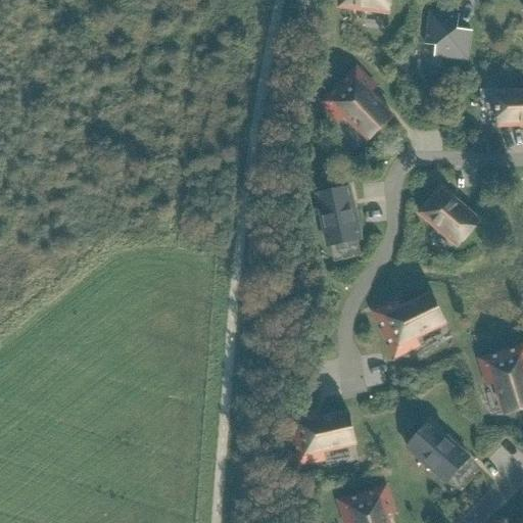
[(340,0),(339,6),(388,12),(389,0),(340,0)]
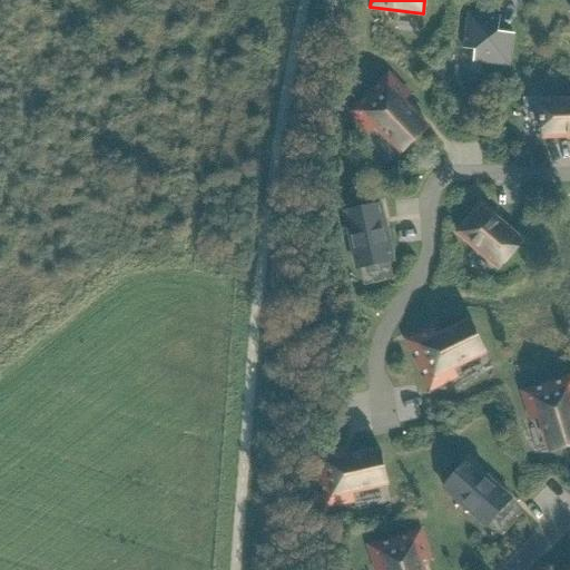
[(475,49),(473,60),(510,65),(514,32),(499,30),(501,16),(469,11),(464,48),(475,49)]
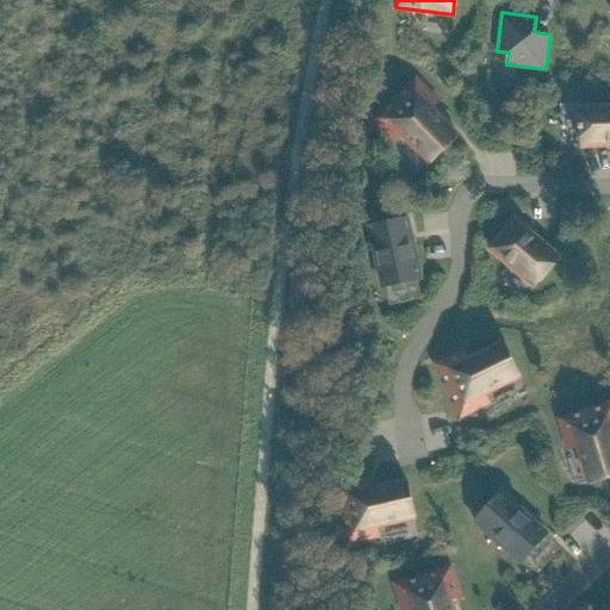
[(437,100),(416,79),(375,118),(397,141),(403,134),(430,162),(458,136),(431,107),(437,100)]
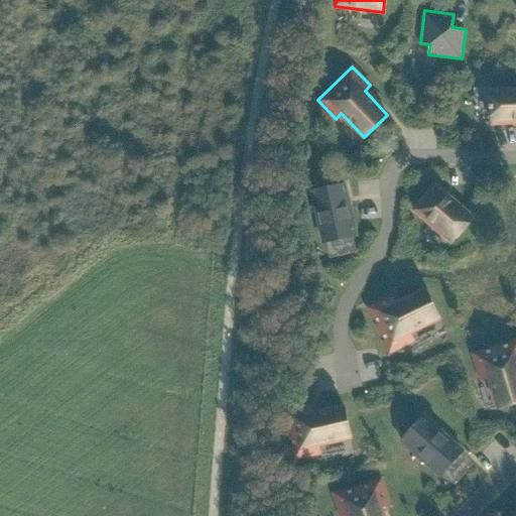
[(493,119),(493,123),(515,121),(515,89),(492,91),(492,94),(490,94),(490,105),(490,109),(491,119),(493,119)]
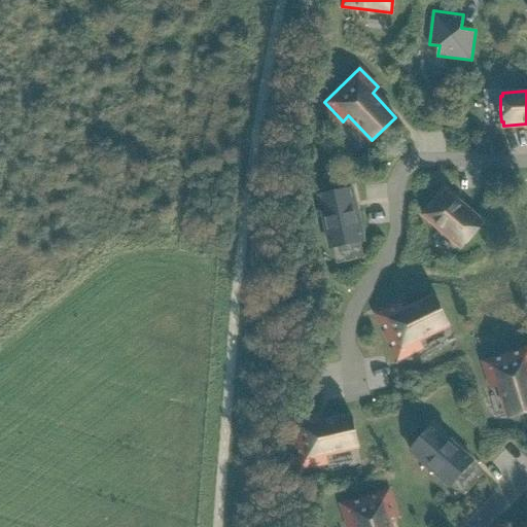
[(352,188),(319,196),(330,247),(363,240),(352,188)]
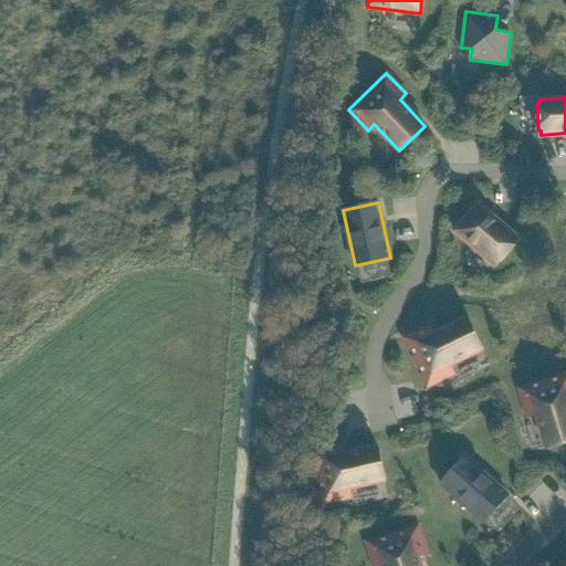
[(478,202),(454,230),(495,264),(519,238),(478,202)]
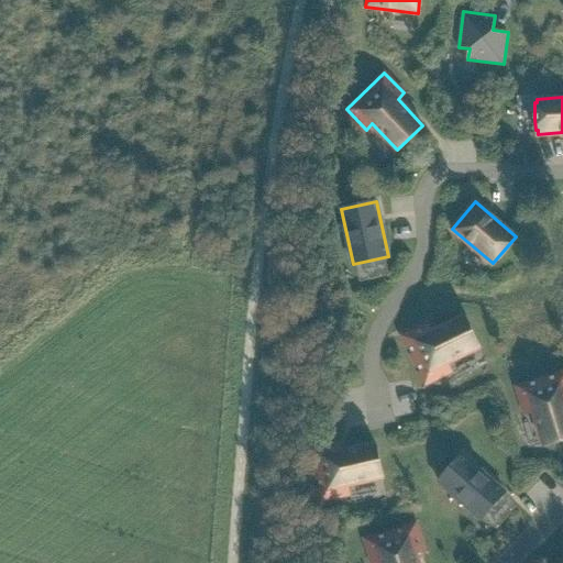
[(428,322),(403,335),(426,383),(451,371),(448,363),(479,346),(464,315),(431,331),(428,322)]
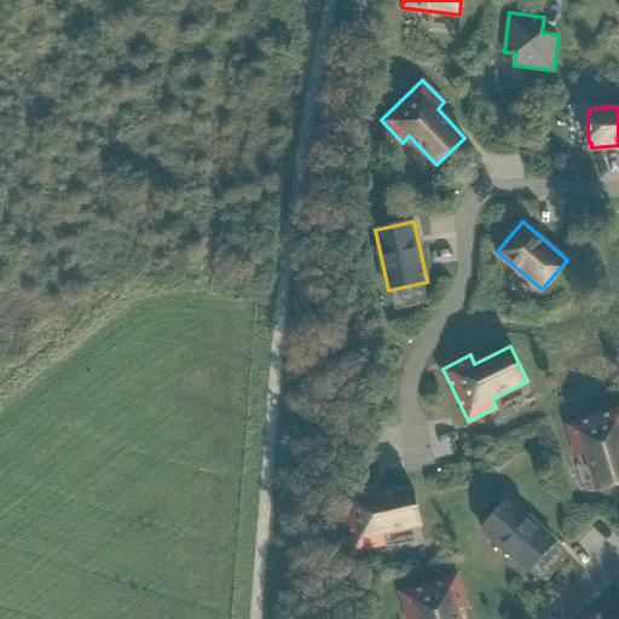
[(618,408),(568,424),(578,455),(586,451),(599,490),(618,482),(618,408)]
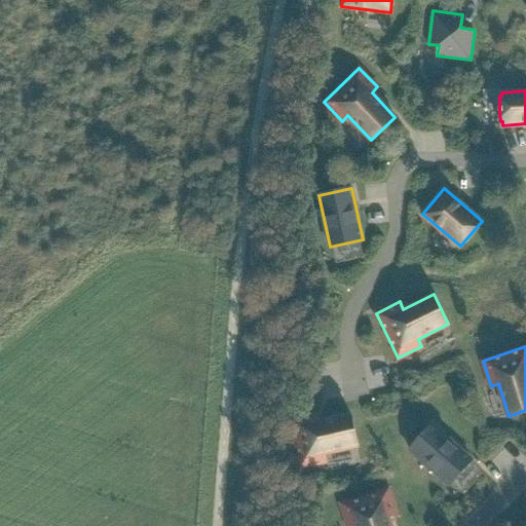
[(316,413),(290,418),(301,466),(327,461),(325,453),(358,446),(350,413),(317,420),(316,413)]
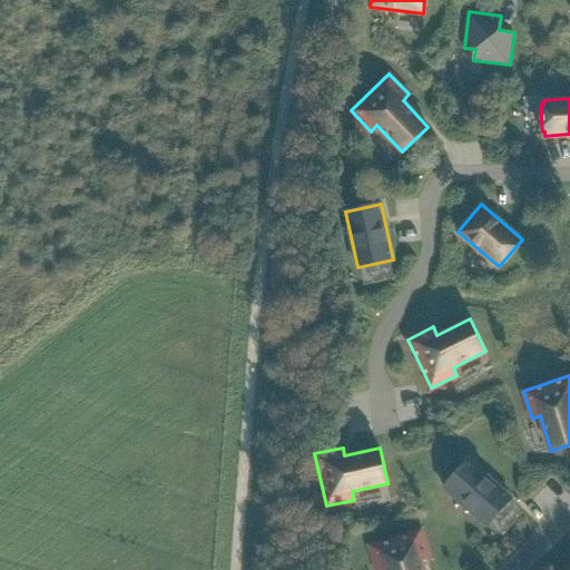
[(468,460),(444,487),(487,524),(511,498),(468,460)]
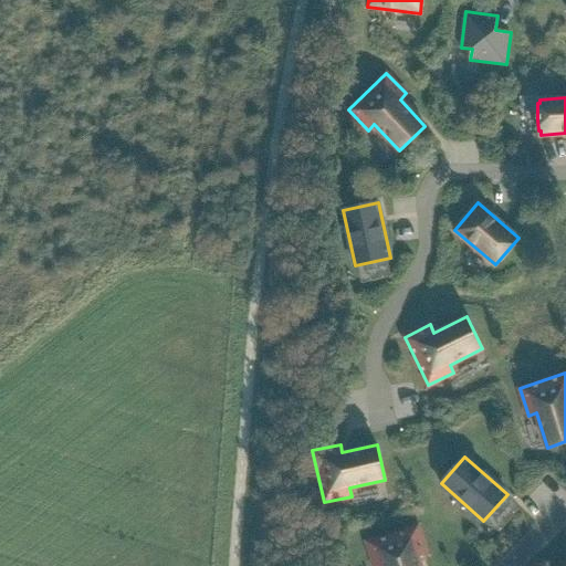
[(421,565),(418,557),(427,554),(418,526),(367,543),(374,565),(421,565)]
